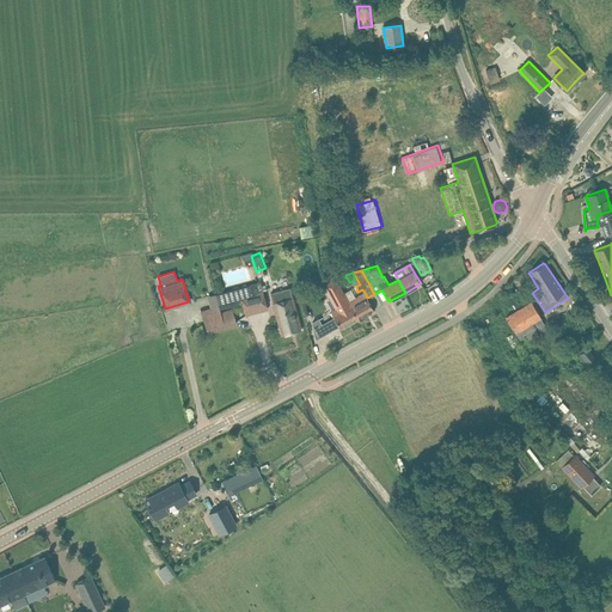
[(335,277),(322,283),(336,310),(331,312),(334,318),(340,328),(357,318),(348,303),(335,277)]
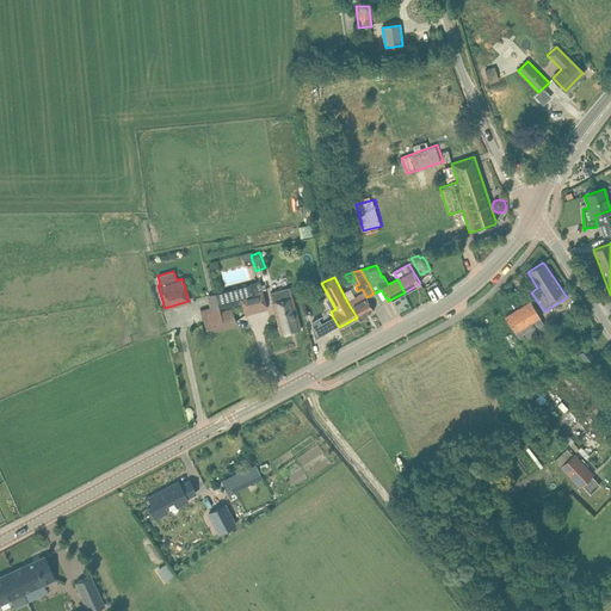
[(218,292),(216,292),(218,301),(220,306),(229,303),(241,300),(242,303),(245,314),(267,309),(264,297),(259,281),(218,292)]
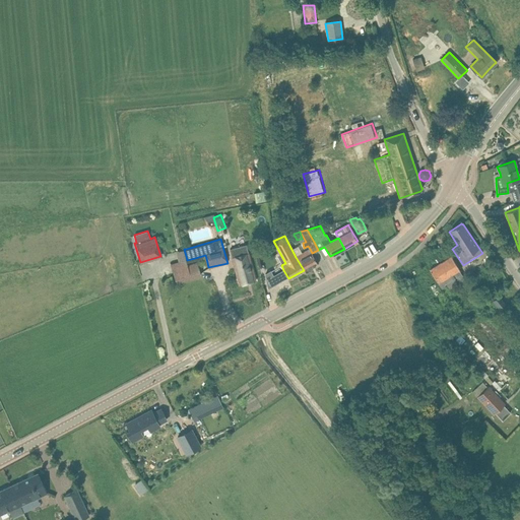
[(246,245),(230,249),(233,258),(232,258),(233,260),(237,275),(239,285),(256,280),(253,270),(249,254),(248,254),(246,245)]
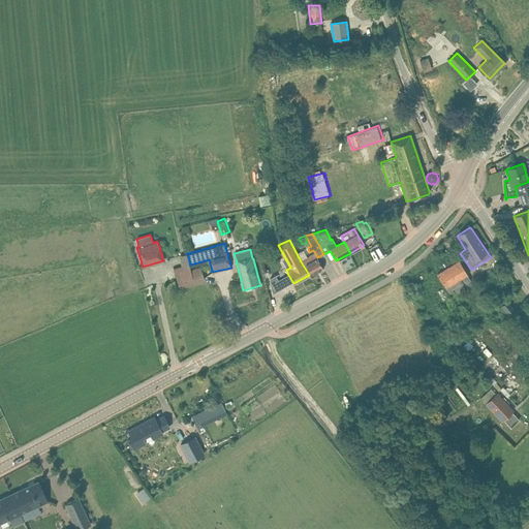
[(315,254),(301,261),(309,275),(322,268),(318,258),(317,257),(315,253),(315,254)]
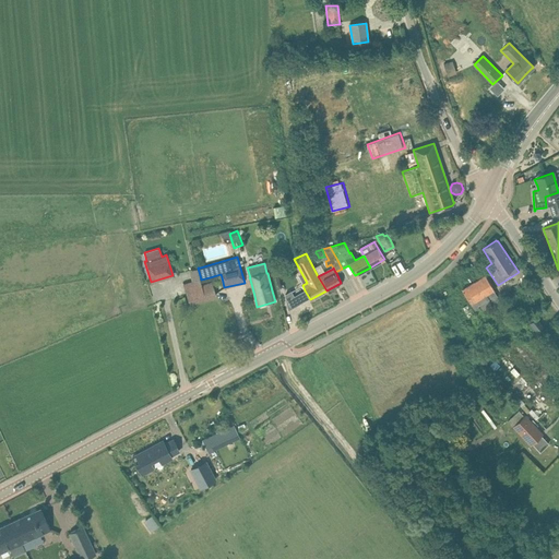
[(499,298),(495,292),(485,275),(462,289),(475,312),(499,298)]
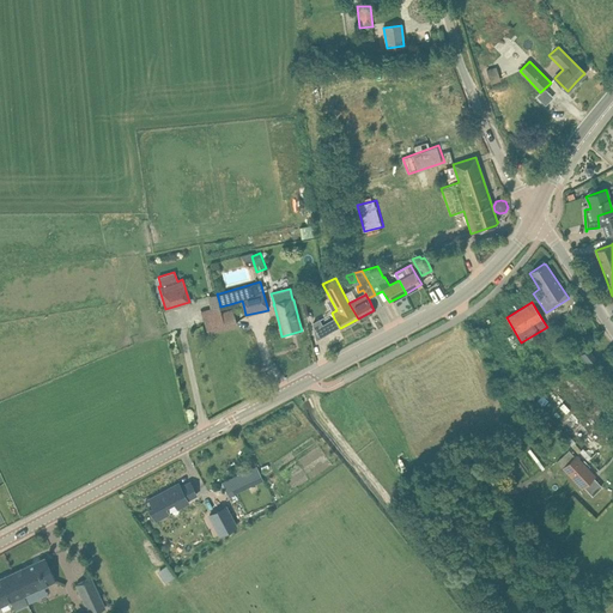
[(211,310),(201,313),(204,319),(206,326),(207,332),(211,331),(235,322),(236,322),(232,309),(230,304),(220,307),(217,308),(211,310)]
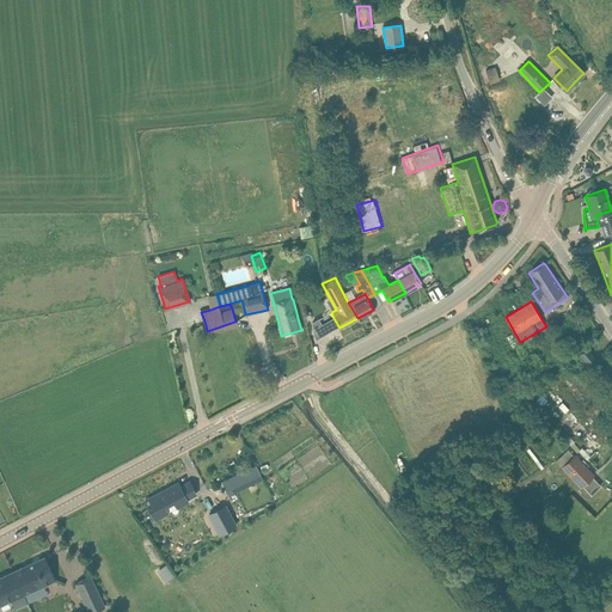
[(318,318),(311,322),(314,338),(325,332),(318,318)]
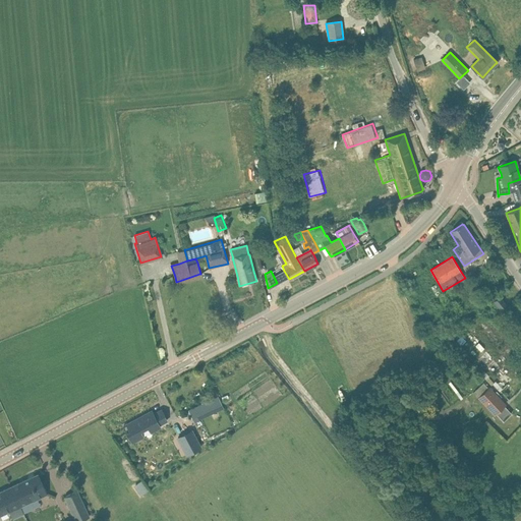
[(506,304),(499,296),(494,300),(500,309),(506,304)]
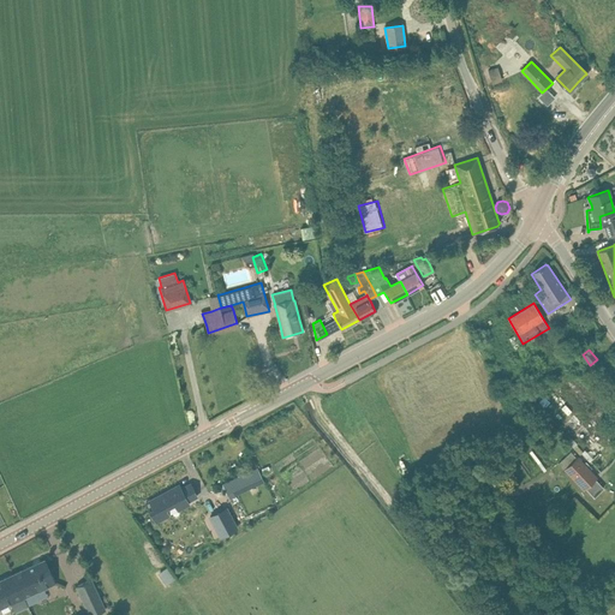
[(532,413),(517,422),(520,428),(521,427),(525,431),(538,424),(532,413)]
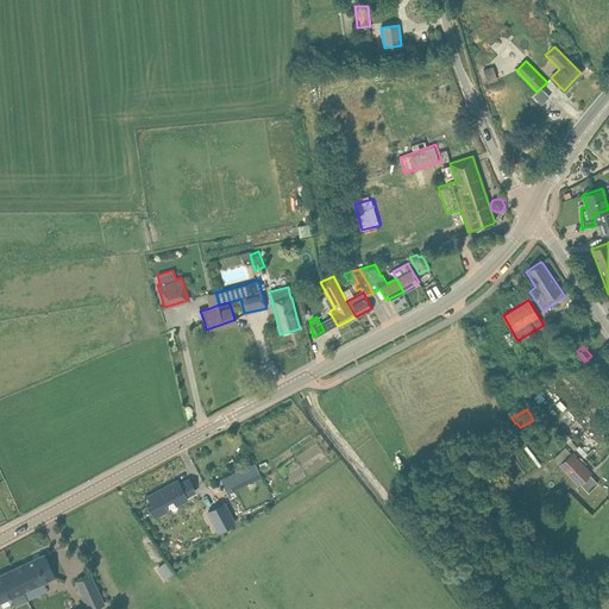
[(566,447),(554,458),(560,464),(578,483),(579,483),(588,491),(597,483),(589,473),(575,457),(571,453),(566,447)]
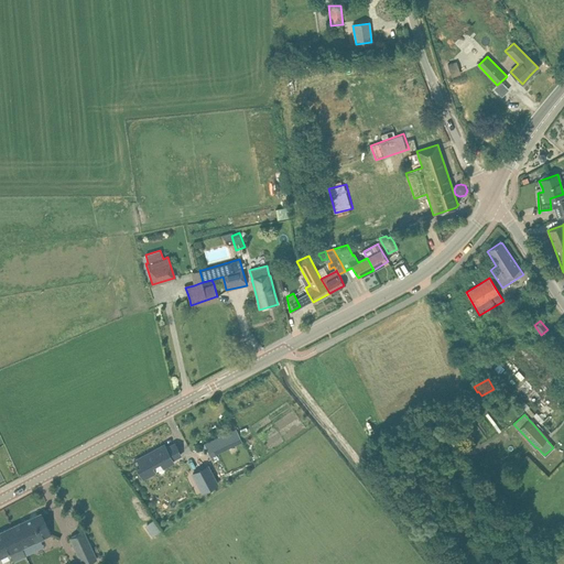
[(236,430),(205,444),(208,449),(214,447),(217,453),(241,442),(236,430)]
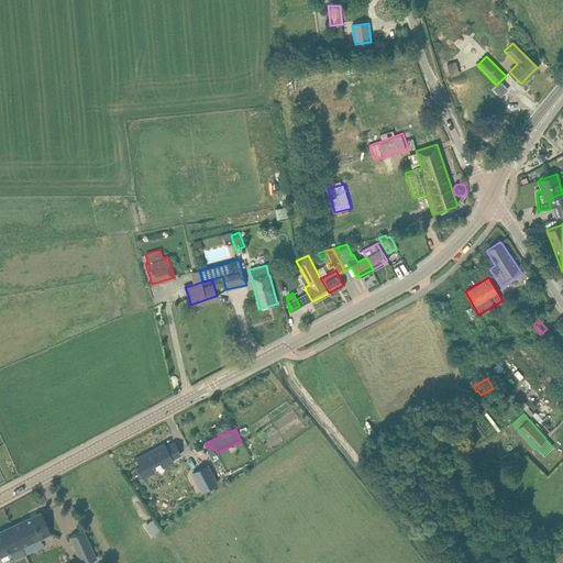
[(164,444),(136,459),(140,465),(138,467),(143,477),(155,472),(151,465),(159,460),(163,466),(174,462),(172,459),(180,454),(174,442),(166,448),(164,444)]
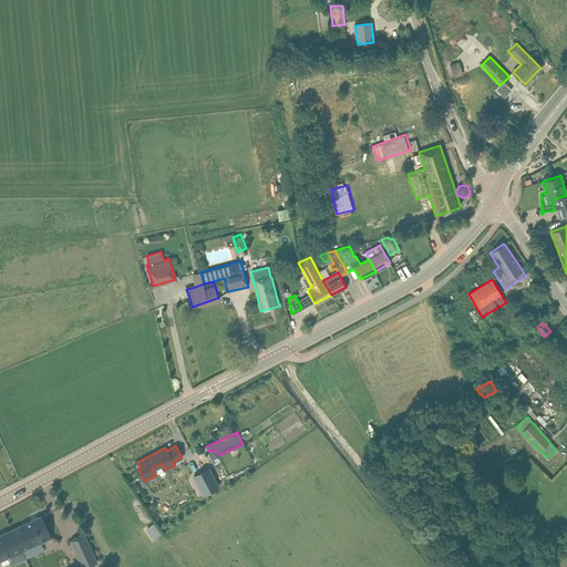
[(208,471),(194,477),(204,495),(217,487),(208,471)]
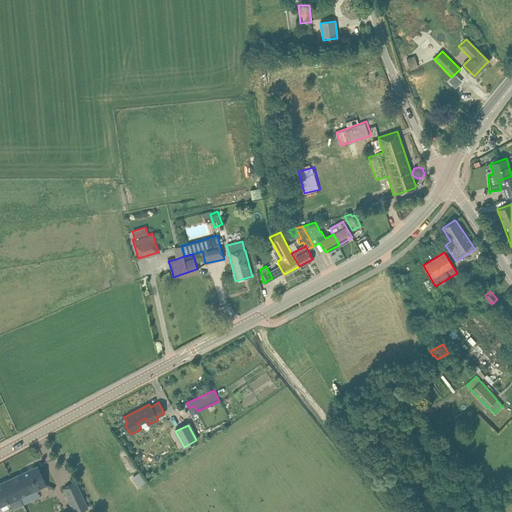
[(37,466),(11,478),(20,497),(46,485),(37,466)]
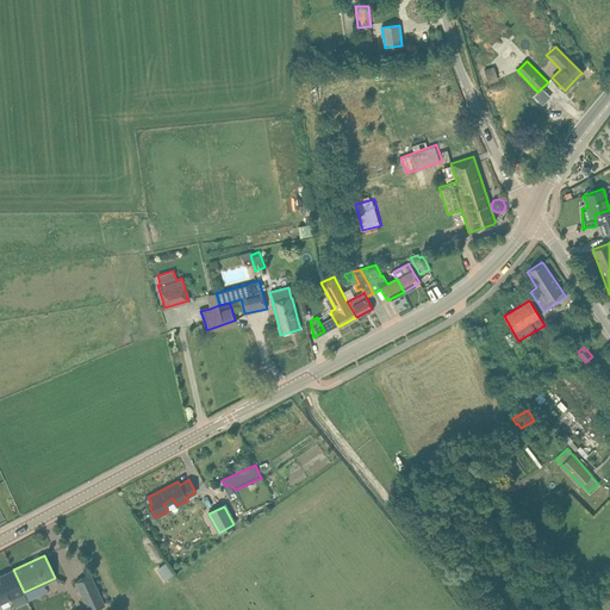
[(166,579),(174,574),(168,562),(159,567),(166,579)]
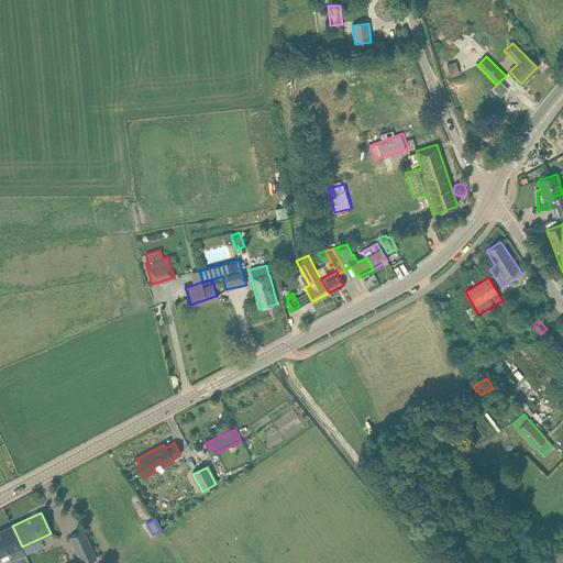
[(22,547),(12,526),(0,530),(0,556),(10,552),(13,561),(25,555),(22,547)]
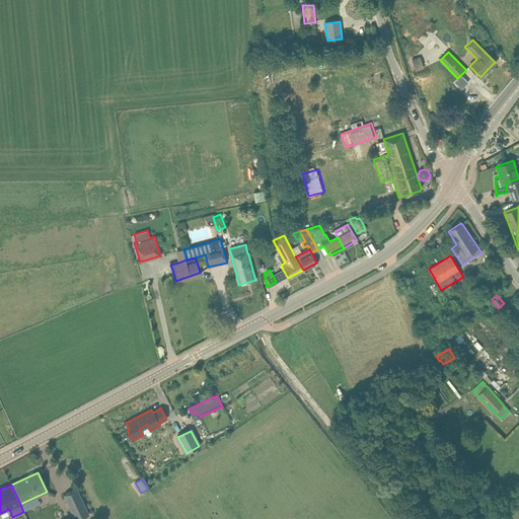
[(64,495),(75,518),(78,518),(89,514),(77,489),(64,495)]
